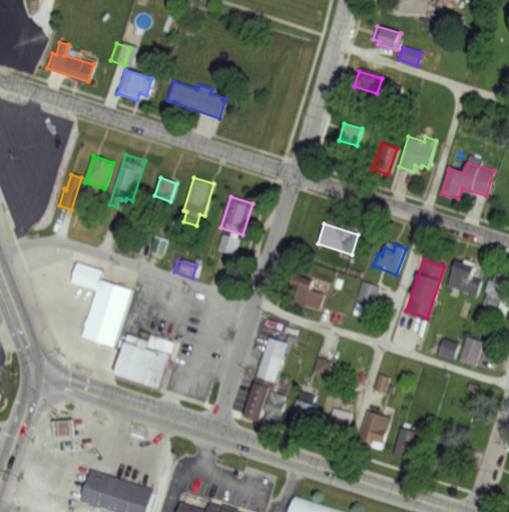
[(77,262),(105,270),(103,279),(131,288),(110,355),(79,345),(96,292),(70,284),(77,262)]
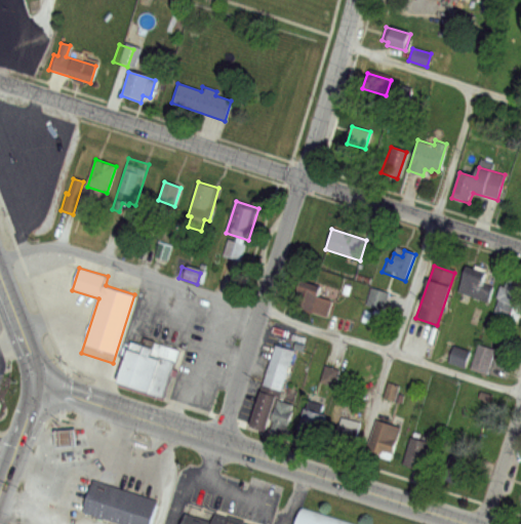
[(465,269),(484,277),(480,286),(490,290),(485,303),(455,291),(465,269)]
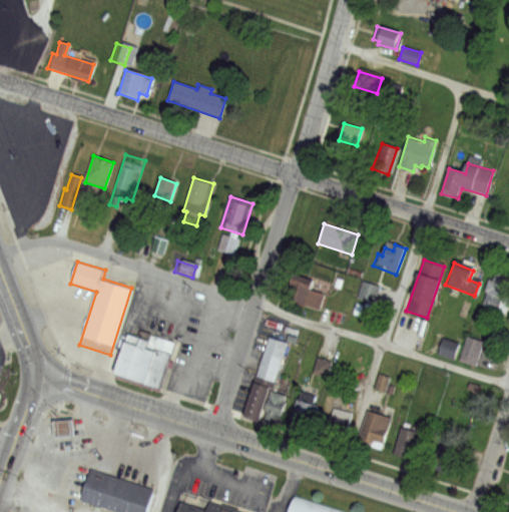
[(494,273),(508,278),(508,281),(503,299),(508,301),(504,315),(481,307),(487,292),(483,292),(488,279),(492,281),(494,273)]
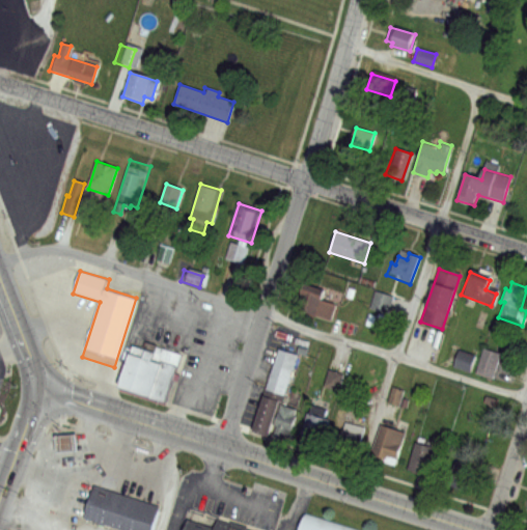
[(303,287),(325,295),(323,300),(335,304),(330,319),(296,308),(303,287)]
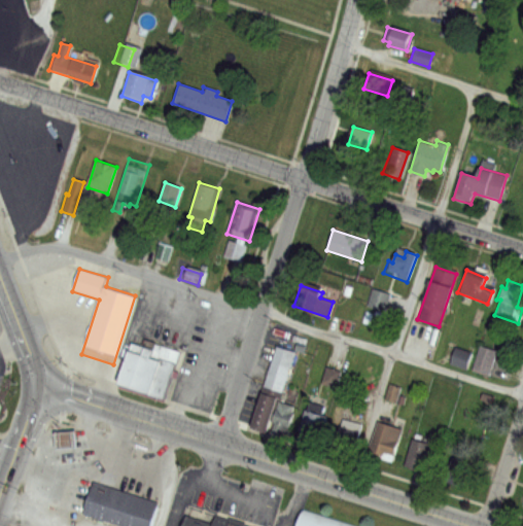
[(373,289),(388,294),(383,312),(368,307),(373,289)]
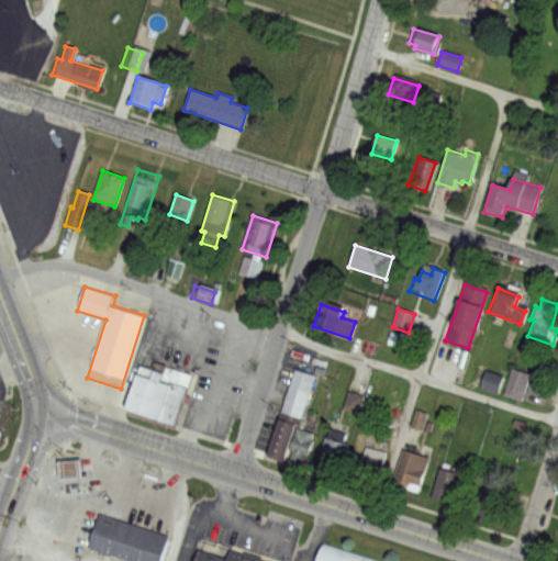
[(142,365),(190,379),(175,430),(126,416),(142,365)]
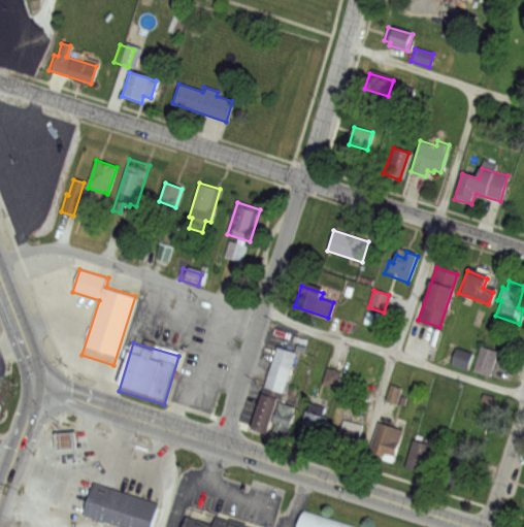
[(276,347),(295,353),(282,393),(263,388),(276,347)]
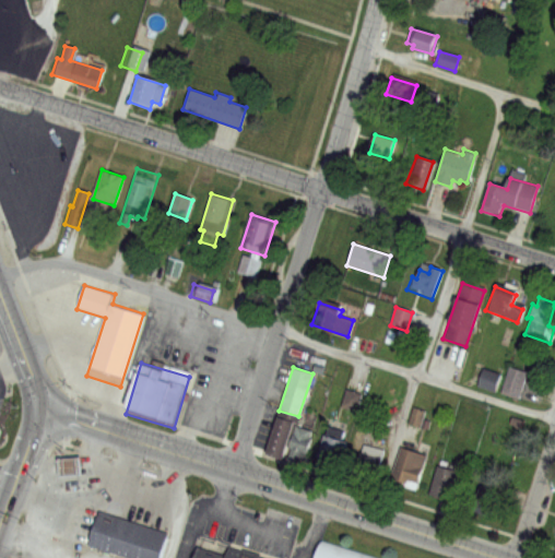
[(508,367),(543,379),(534,404),(499,392),(508,367)]
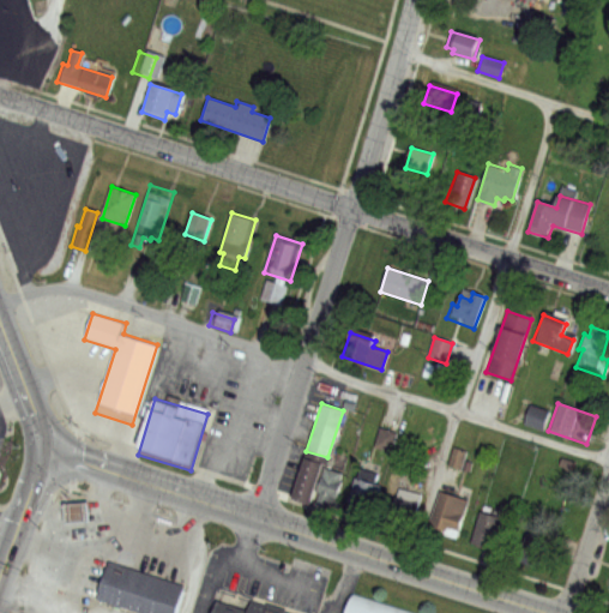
[(518,424),(535,430),(542,413),(525,406),(518,424)]
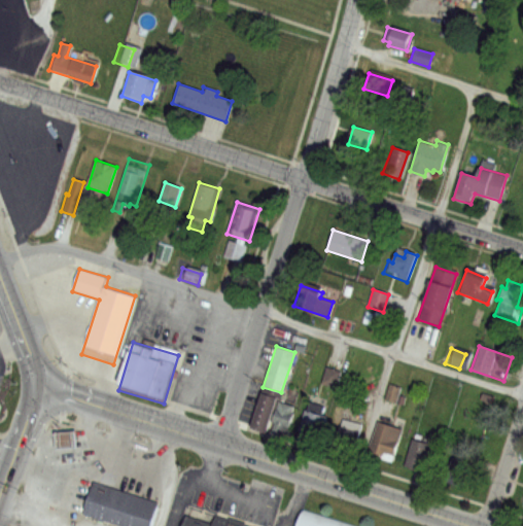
[(326,366),(344,373),(337,392),(319,386),(326,366)]
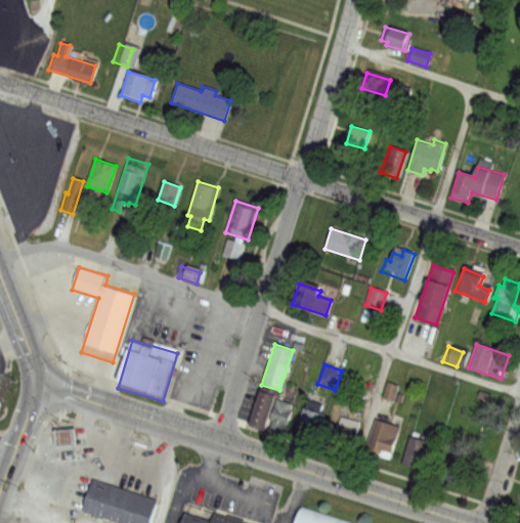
[(261,392),(275,397),(264,431),(250,426),(261,392)]
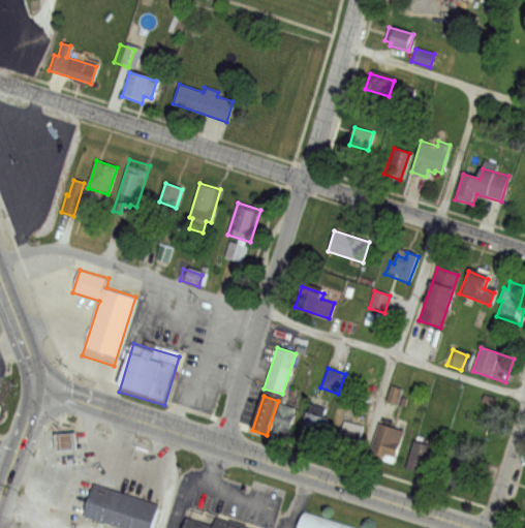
[(280,404),(294,409),(284,440),(270,436),(280,404)]
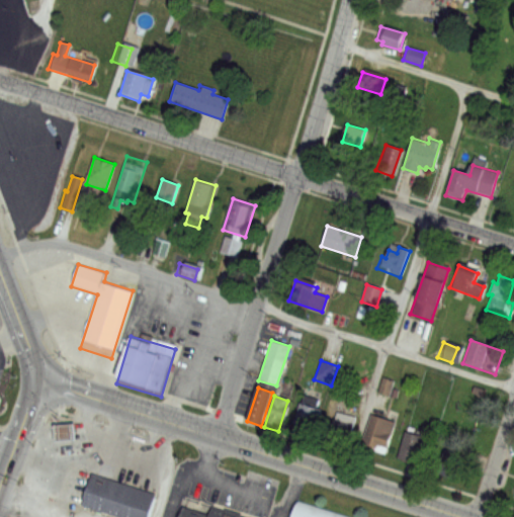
[(301,403),(319,409),(312,431),(293,425),(301,403)]
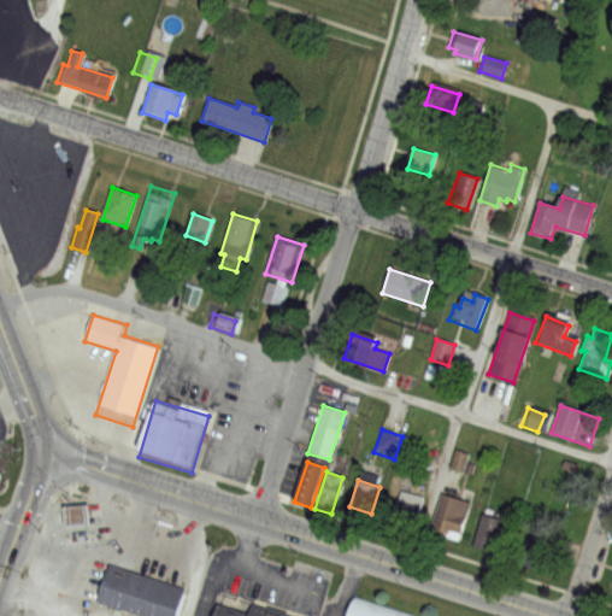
[(400,492),(423,499),(416,521),(393,514),(400,492)]
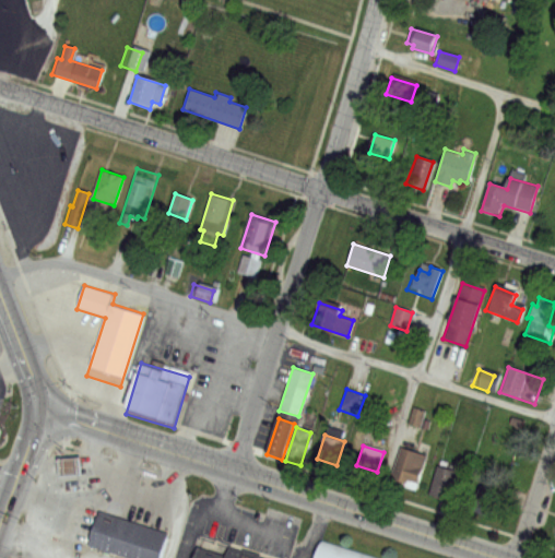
[(400,448),(424,455),(414,486),(390,478),(400,448)]
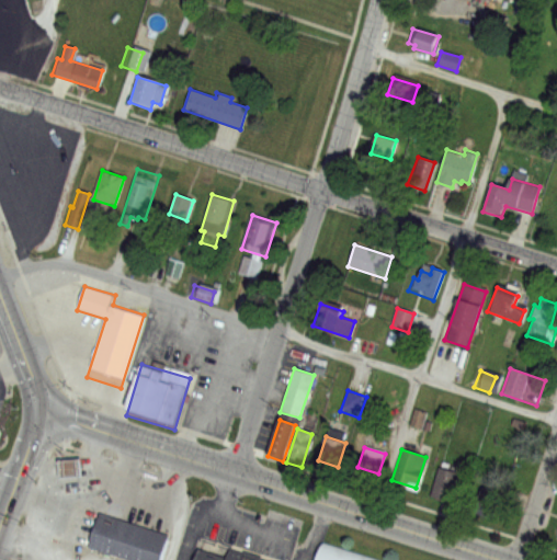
[(50,479),(75,477),(74,457),(48,458),(50,479)]
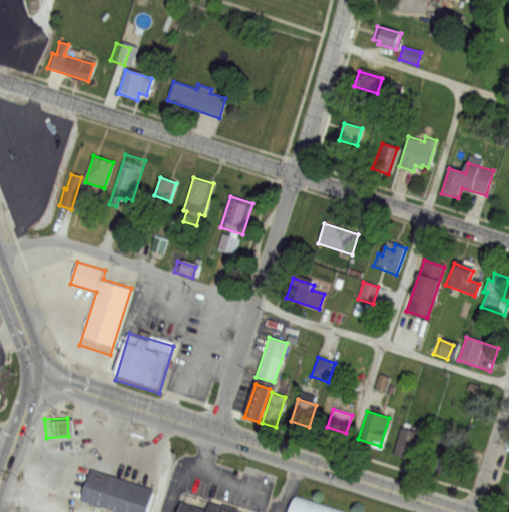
[(401,429),(416,434),(408,460),(393,455),(401,429)]
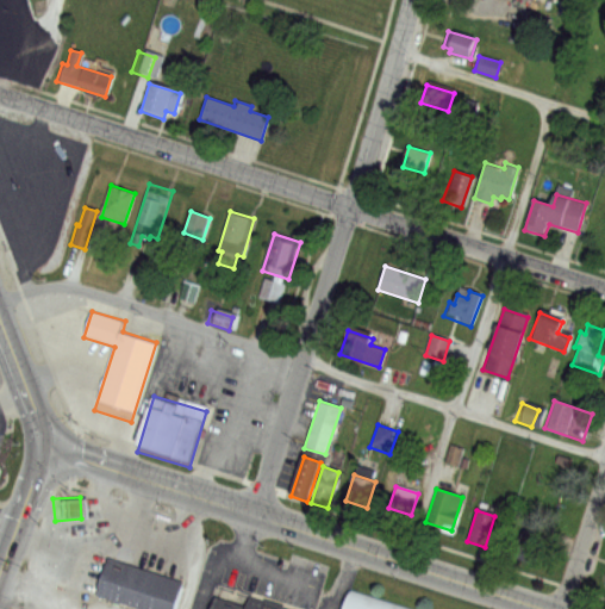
[(521,530),(537,536),(535,541),(540,544),(531,565),(510,558),(521,530)]
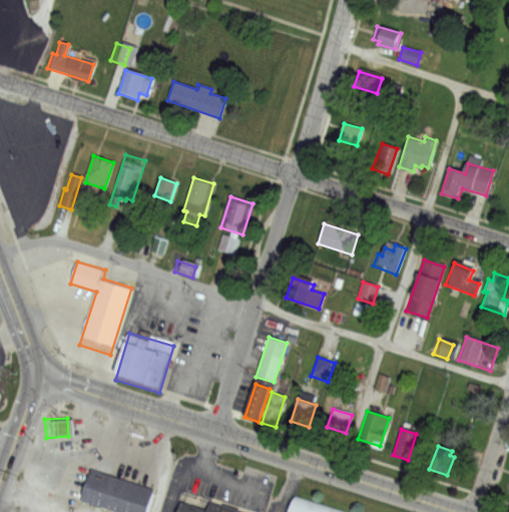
[(84,467),(145,487),(136,511),(122,511),(74,496),(84,467)]
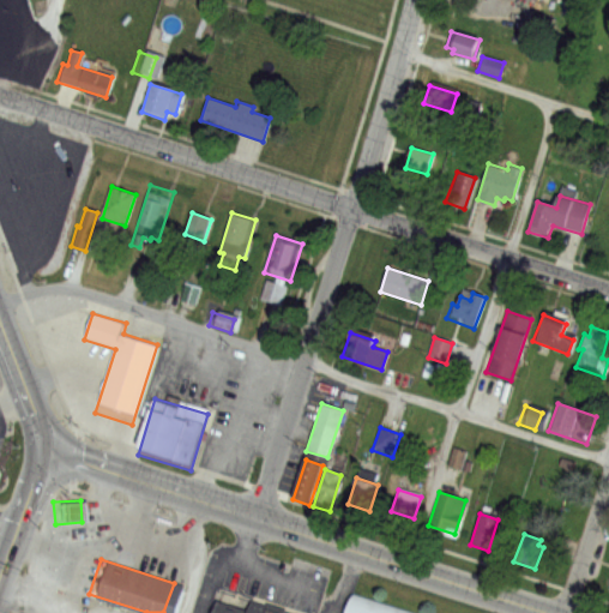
[(246,594),(301,611),(300,612),(207,612),(213,596),(242,606),(246,594)]
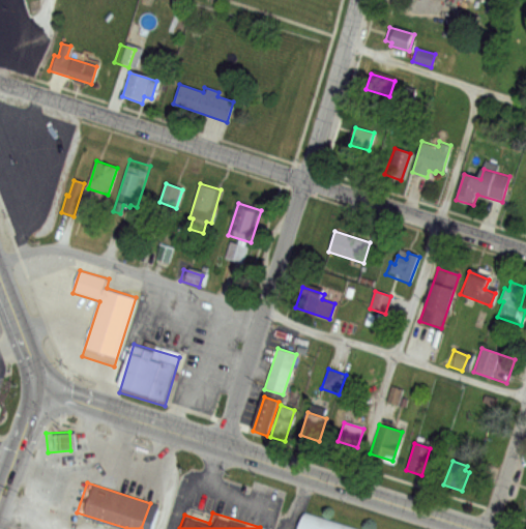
[(296,528),(302,513),(350,528),(296,528)]
